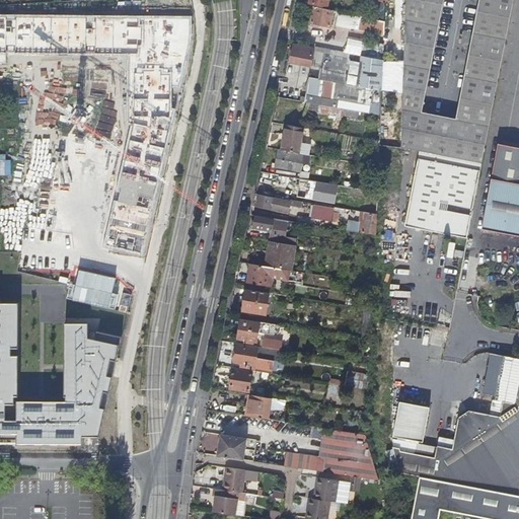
[(512,8),(513,0),(479,0),(457,118),(423,112),(444,0),(406,0),(403,127),(487,142),(500,75),(512,8)]
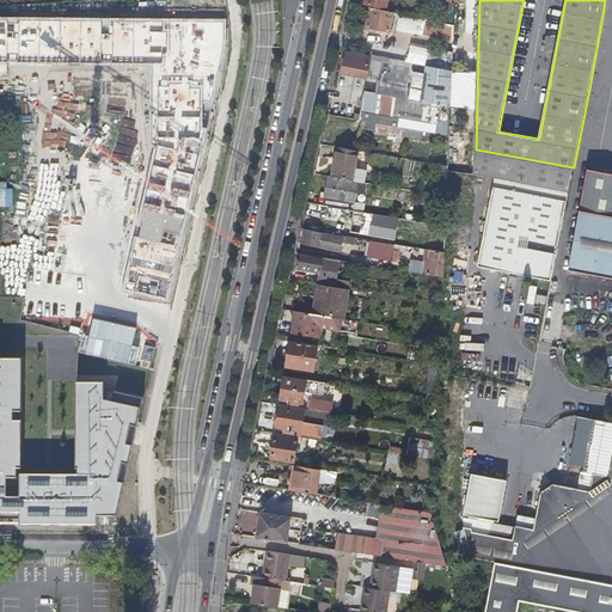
[(395,11),(372,7),(368,26),(373,28),(378,29),(390,31),(390,30),(392,23),(395,11)]
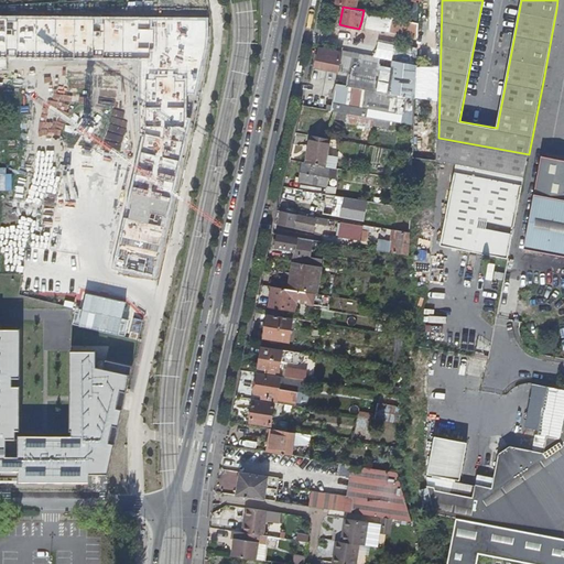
[(209,18),(0,14),(0,67),(8,68),(7,58),(141,58),(139,134),(144,136),(127,208),(129,209),(127,218),(123,217),(112,267),(154,275),(169,215),(191,118),(186,118),(187,95),(195,95),(209,36),(209,18)]
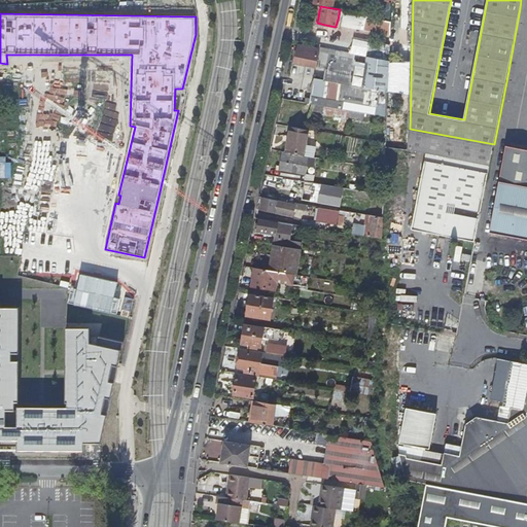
[(394,22),(370,16),(369,21),(367,21),(366,23),(367,24),(366,29),(393,35),(394,22)]
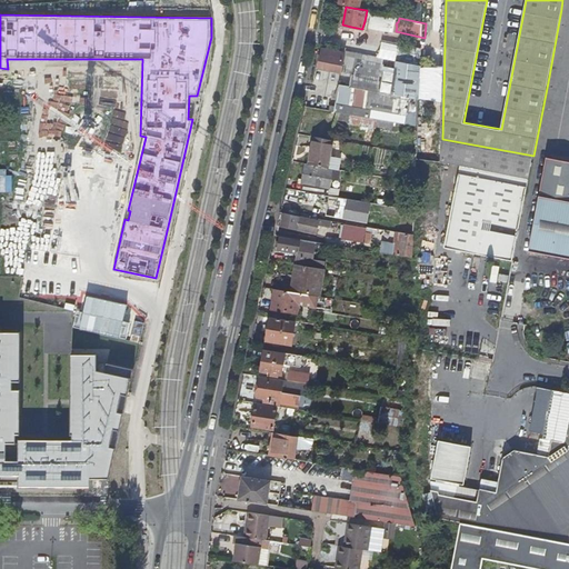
[(343,71),(347,52),(323,48),(320,67),(343,71)]
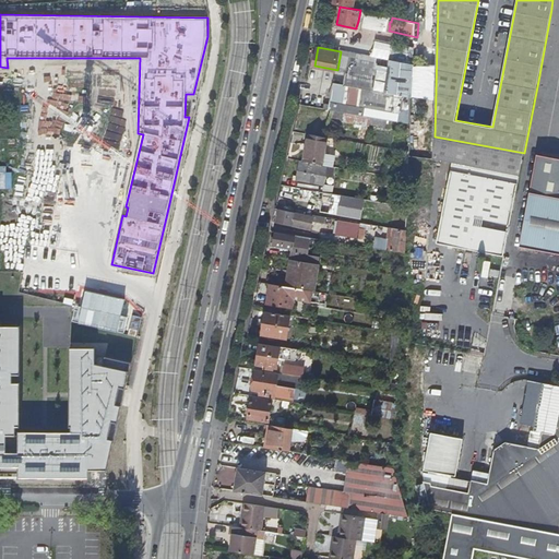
[(341,51),(337,70),(347,72),(349,73),(354,52),(345,50),(344,50),(341,49),(341,51)]
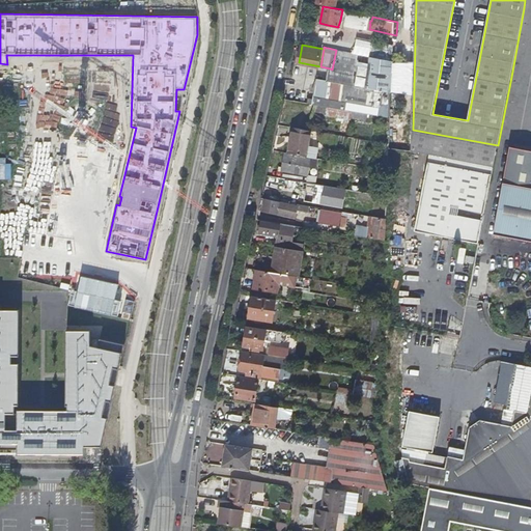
[(336,50),(332,70),(342,72),(343,66),(346,52),(336,50)]
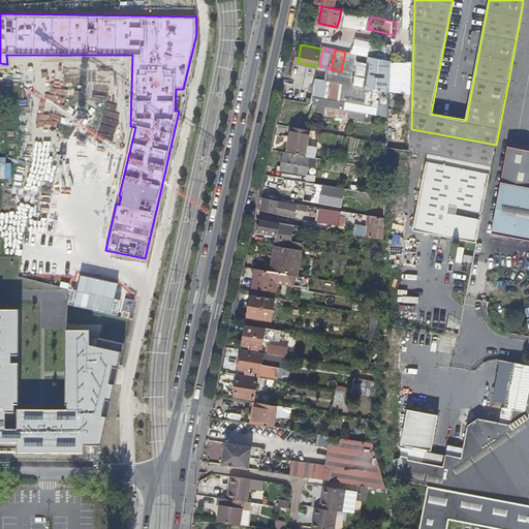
[(345,52),(342,66),(352,68),(355,54),(345,52)]
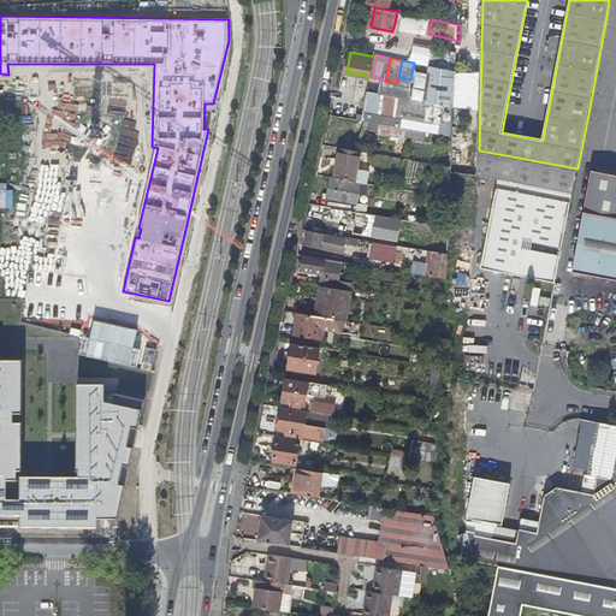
[(383,80),(380,93),(424,100),(428,77),(419,76),(421,64),(414,63),(410,80),(398,77),(397,83),(385,81),(383,80)]
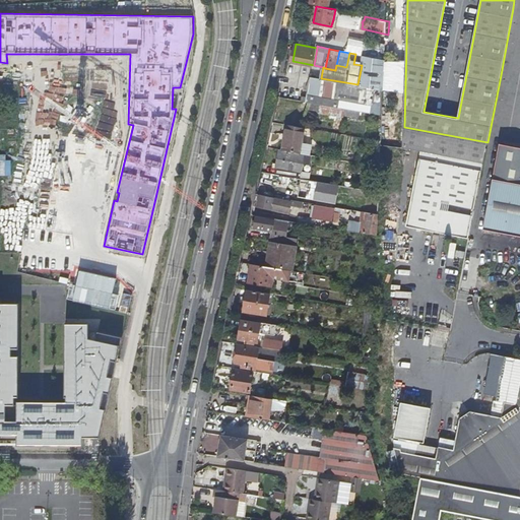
[(386,60),(364,56),(362,65),(358,84),(360,85),(362,85),(384,89),(386,60)]
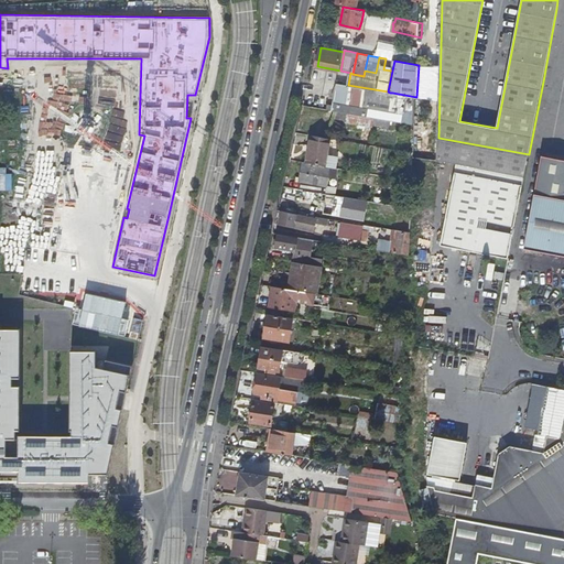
[(372,118),(388,120),(390,107),(392,93),(390,93),(388,91),(348,85),(337,83),(334,104),(333,110),(336,111),(349,114),(372,118)]
